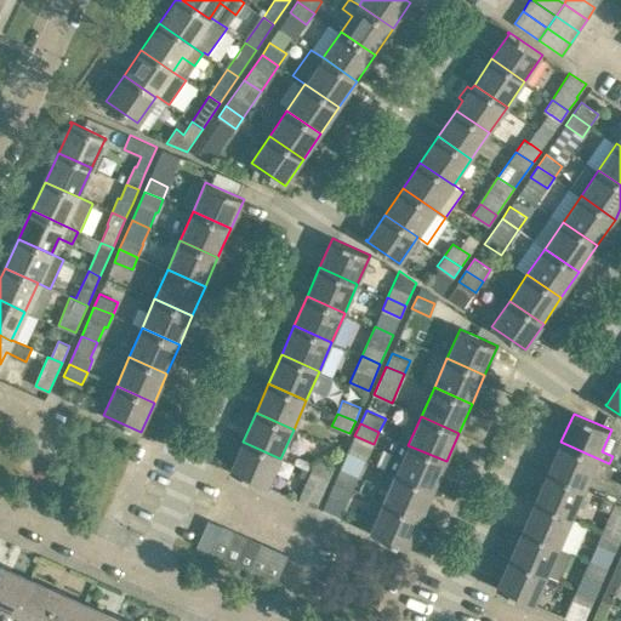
[(446,461),(408,445),(398,440),(385,469),(396,474),(433,490),(446,461)]
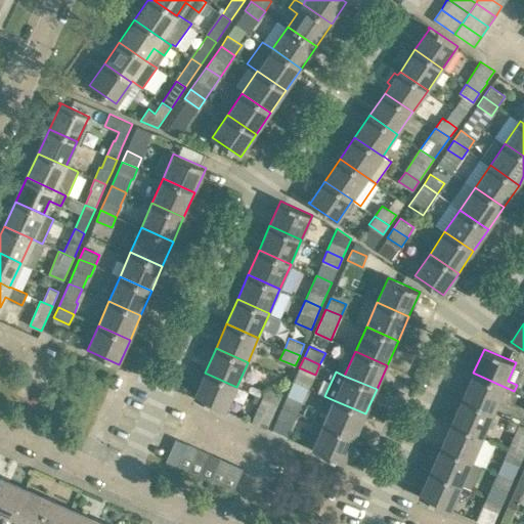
[(225,410),(236,387),(205,373),(193,397),(225,410)]
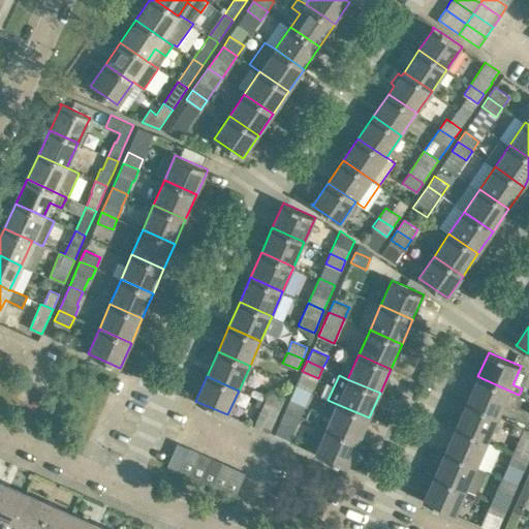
[(498,415),(509,391),(477,376),(466,401),(498,415)]
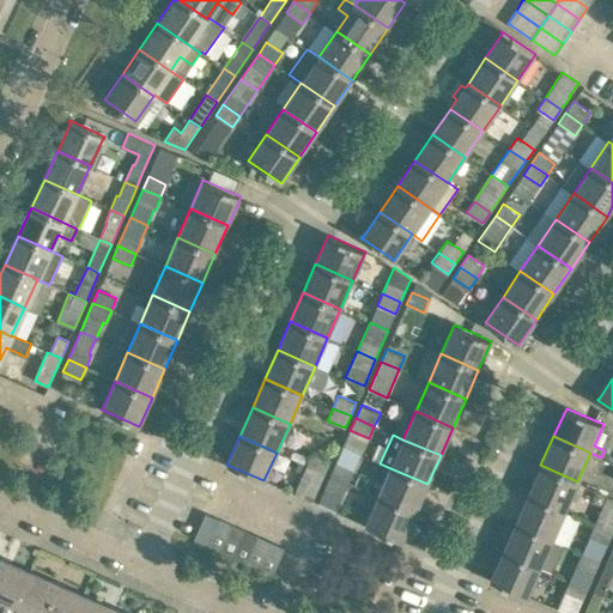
[(325,472),(329,460),(313,451),(307,465),(325,472)]
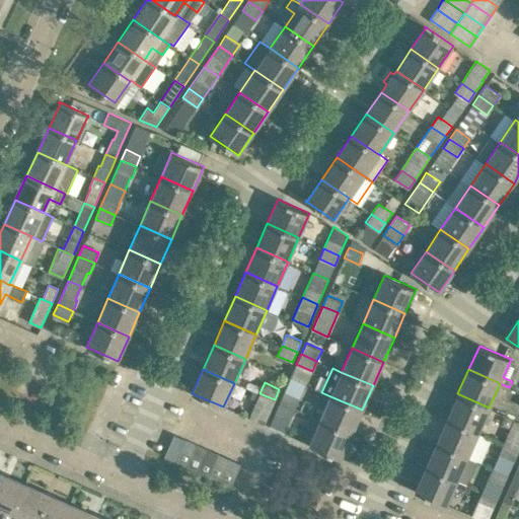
[(280,402),(296,409),(300,398),(285,391),(280,402)]
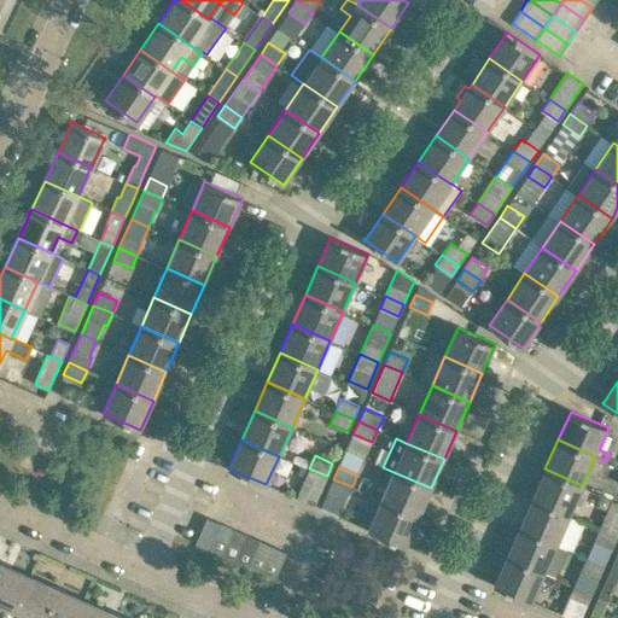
[(314,506),(327,476),(309,468),(297,497),(313,505),(314,506)]
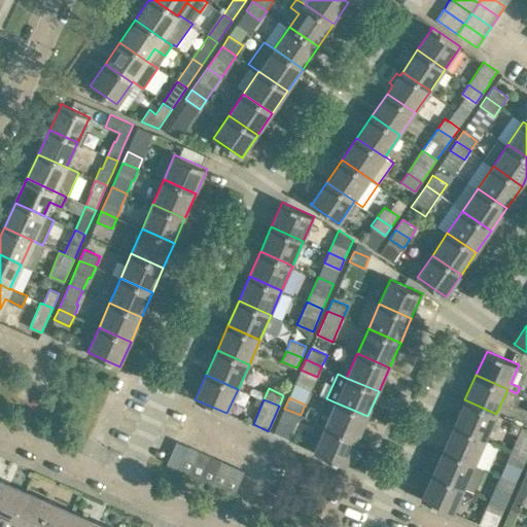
[(486,438),(496,414),(464,399),(454,424),(486,438)]
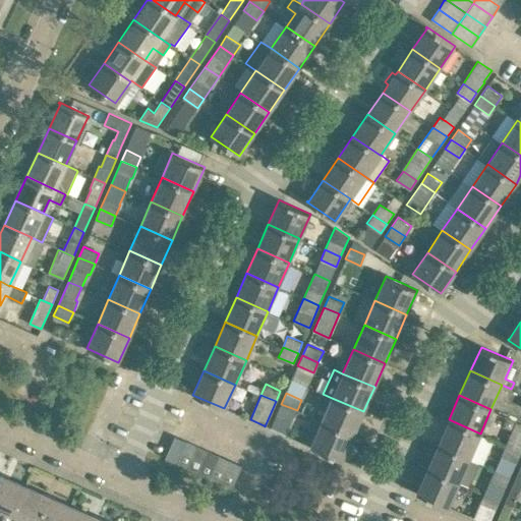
[(352,436),(363,411),(332,398),(321,422),(352,436)]
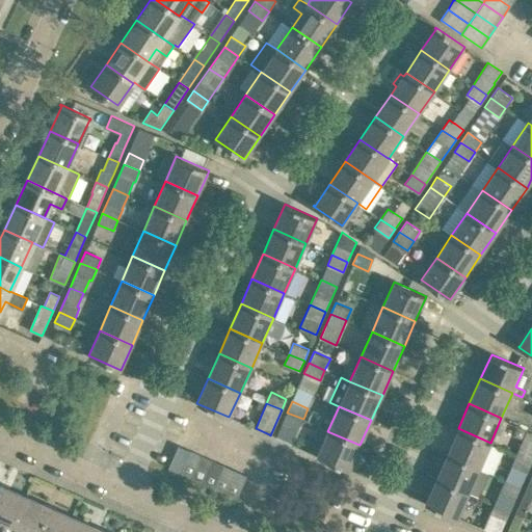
[(292,445),(303,419),(287,413),(275,437),(276,439),(277,437),(292,445)]
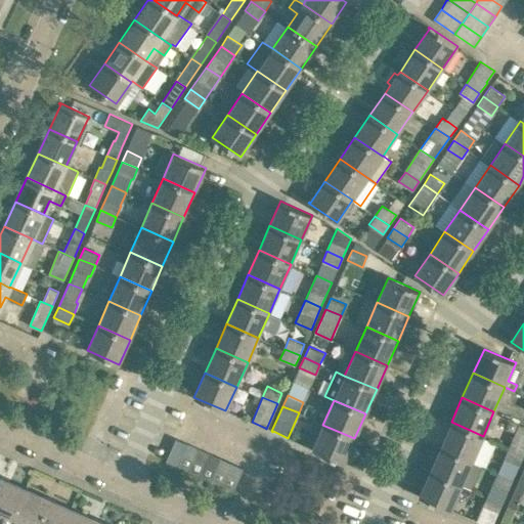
[(472,461),(473,461),(483,436),(451,422),(440,446),(472,461)]
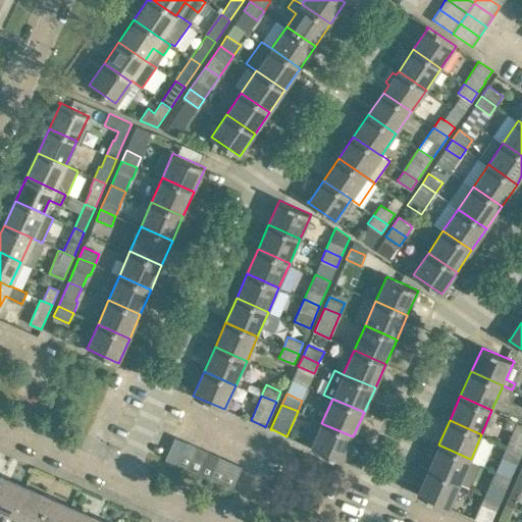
[(521,453),(521,452),(521,423),(517,421),(507,446),(521,453)]
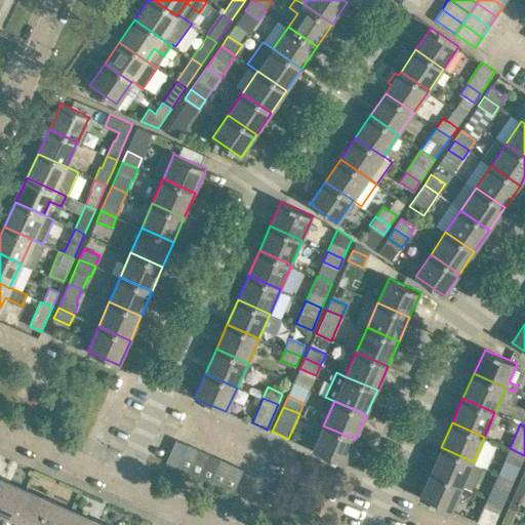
[(345,463),(355,439),(323,426),(313,450),(345,463)]
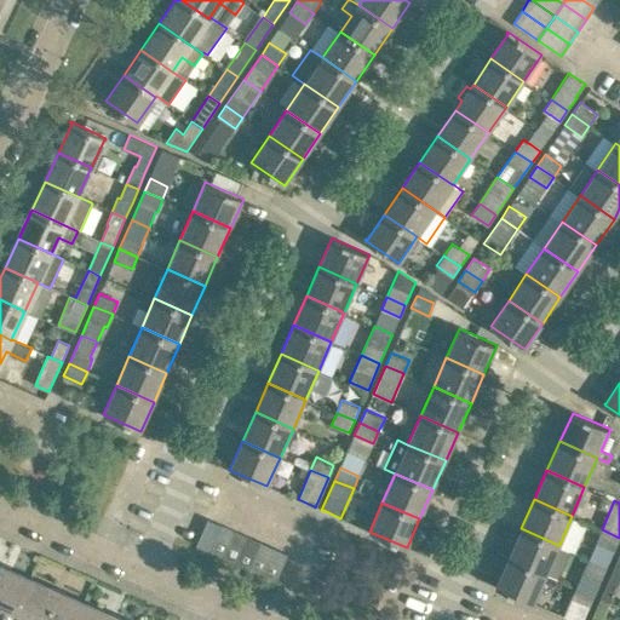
[(210,551),(222,524),(208,518),(196,545),(210,551)]
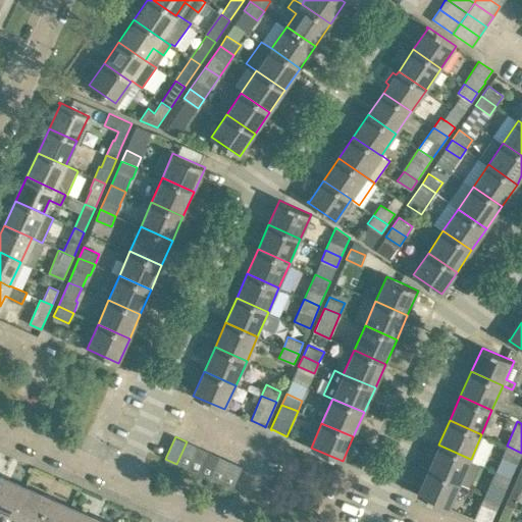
[(187,469),(197,447),(187,441),(176,464),(187,469)]
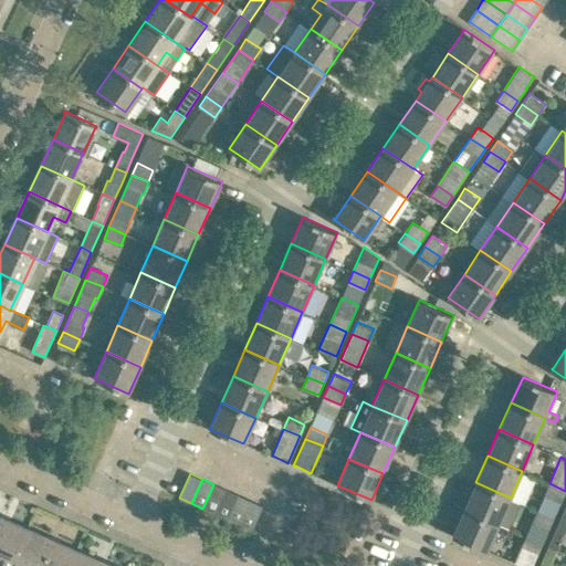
[(520,502),(511,498),(510,498),(475,482),(464,509),(499,524),(509,528),(520,502)]
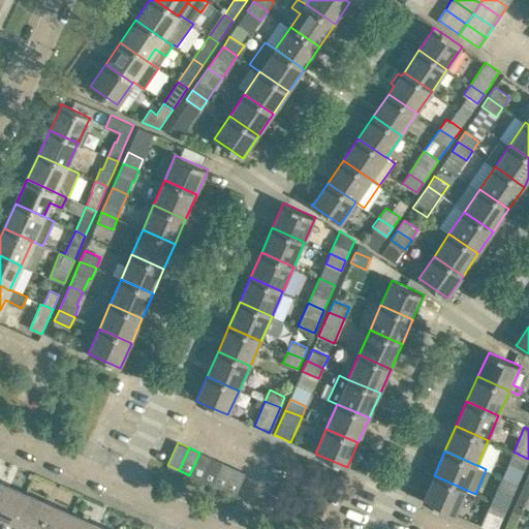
[(523,471),(528,459),(514,452),(508,464),(523,471)]
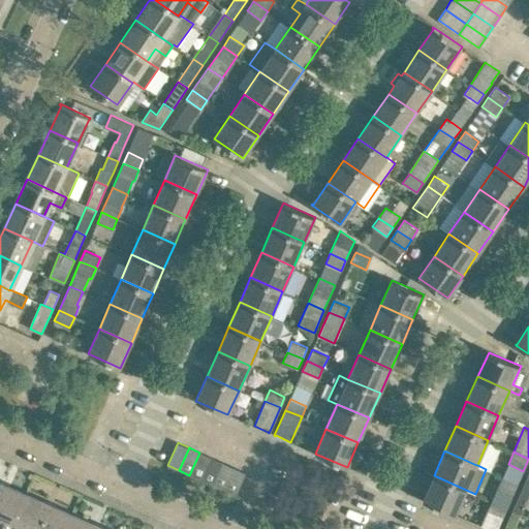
[(200,479),(211,457),(199,453),(189,475),(200,479)]
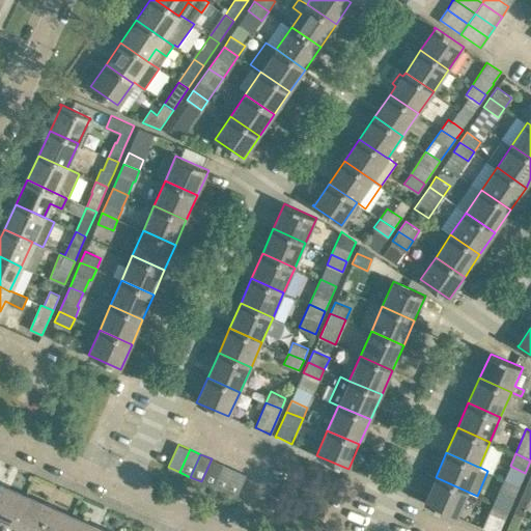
[(213,486),(223,464),(212,458),(201,481),(213,486)]
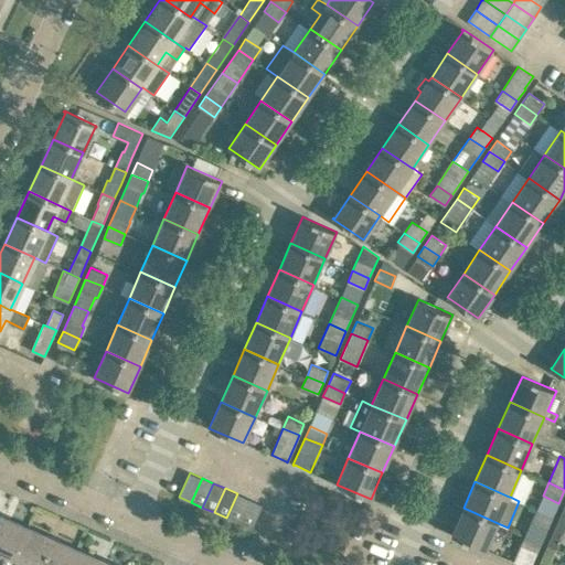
[(238,523),(248,499),(237,493),(226,518),(238,523)]
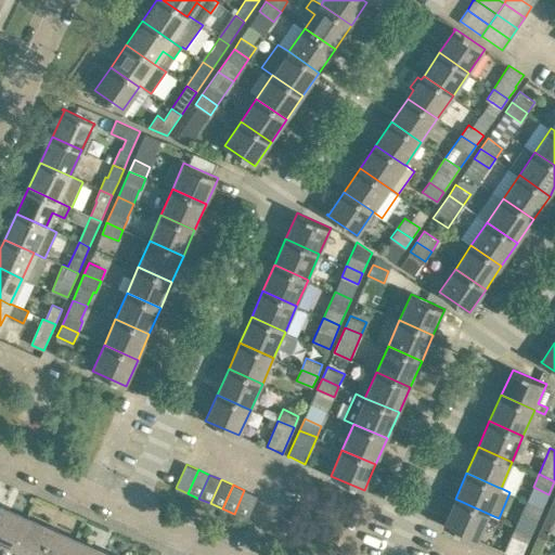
[(234,514),(247,519),(257,495),(244,490),(234,514)]
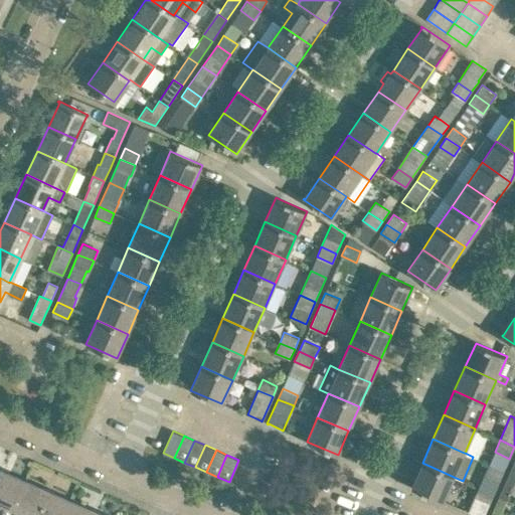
[(443,501),(454,477),(422,463),(411,487),(443,501)]
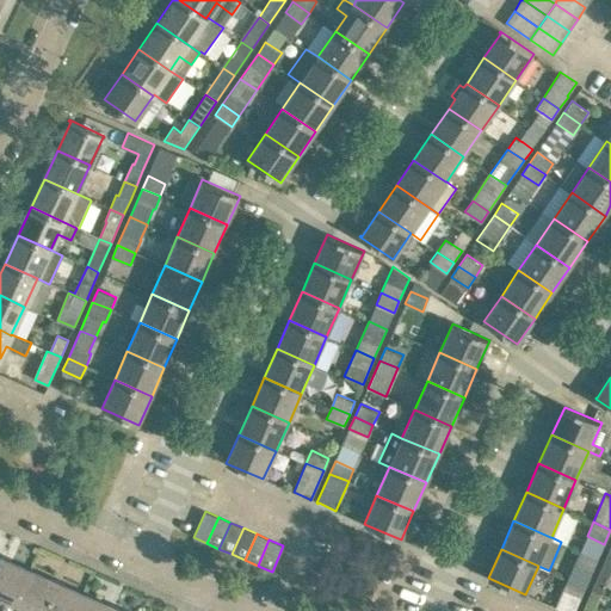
[(0,559),(0,610),(10,610),(29,569),(1,559),(2,556),(1,556),(0,559)]
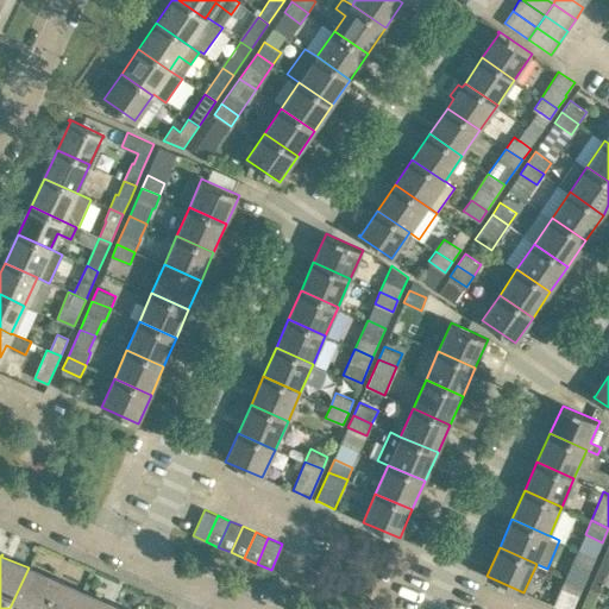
[(600,590),(608,567),(608,562),(602,559),(590,585),(600,590)]
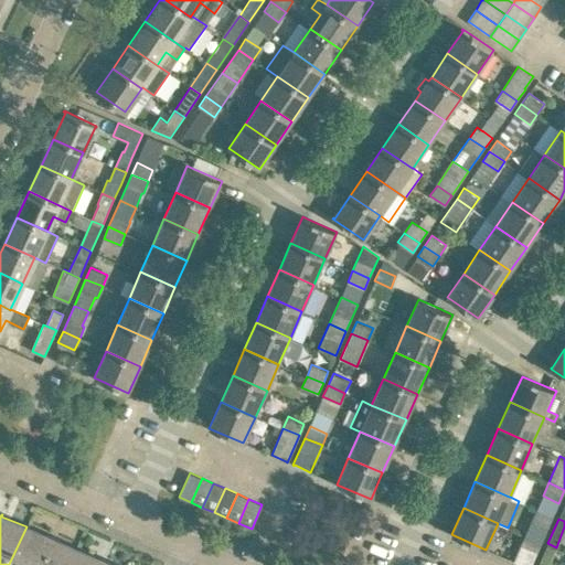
[(541,542),(546,531),(530,523),(525,535),(541,542)]
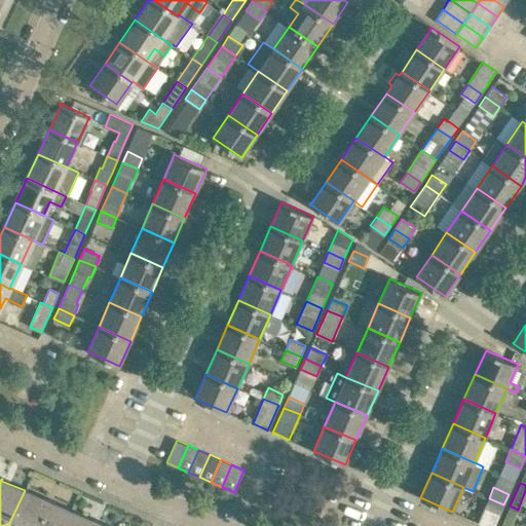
[(37,525),(48,501),(26,491),(26,490),(25,489),(25,490),(8,525),(37,525)]
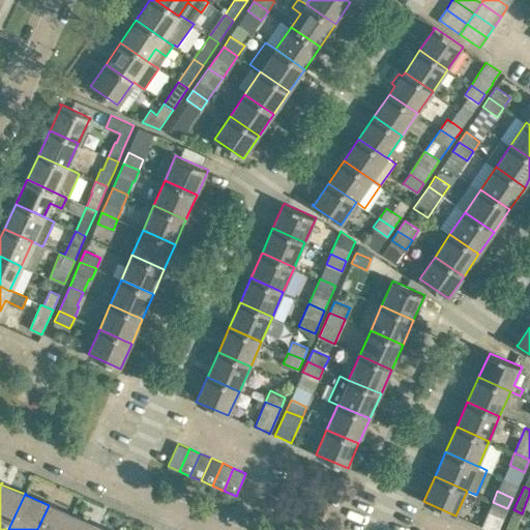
[(489,529),(497,529),(507,508),(493,502),(481,527),(489,529)]
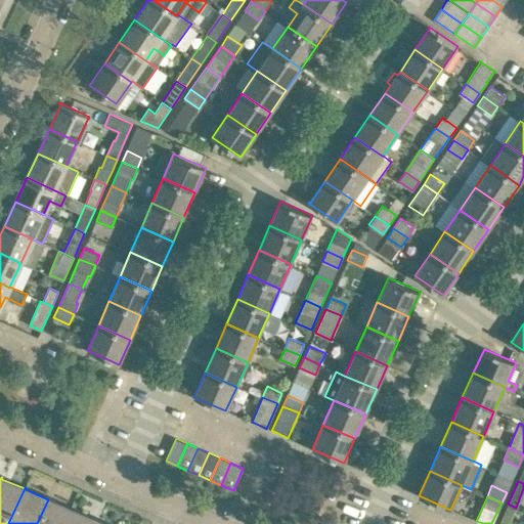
[(64,523),(72,510),(49,499),(49,498),(48,497),(48,499),(37,523),(64,523)]
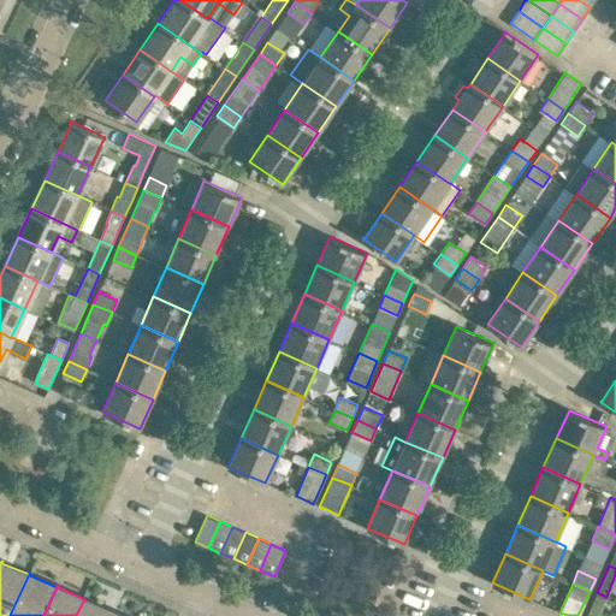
[(597,592),(590,609),(599,612),(599,611),(606,597),(597,592)]
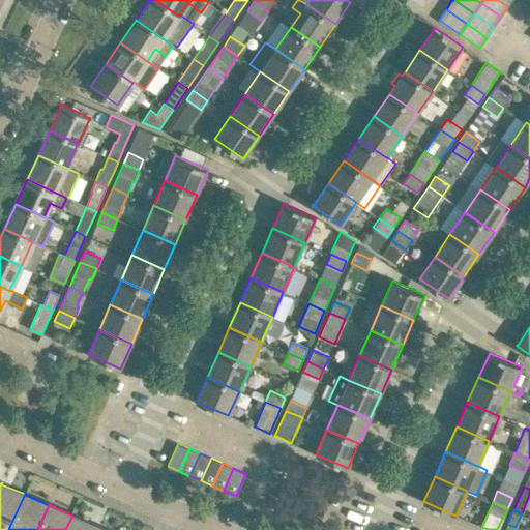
[(94,529),(96,526),(74,516),(75,514),(74,514),(72,516),(65,529),(94,529)]
